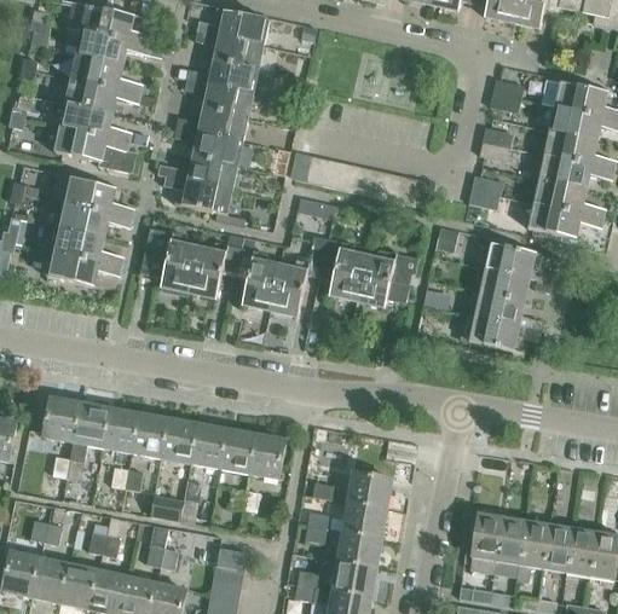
[(457,10),(458,0),(431,0),(431,4),(457,10)]
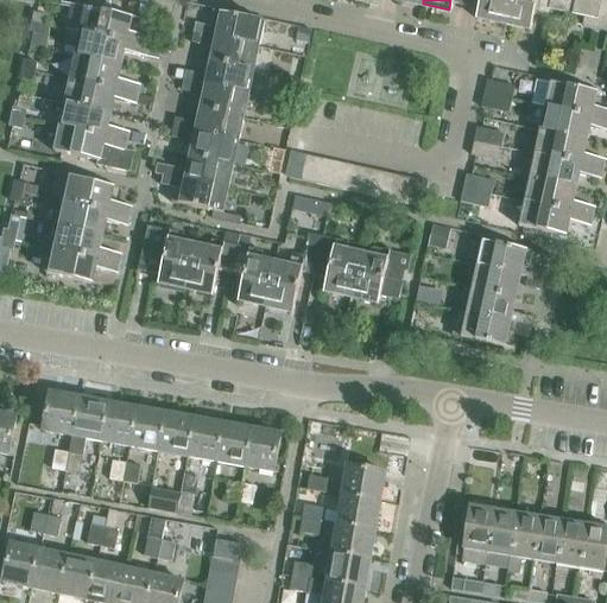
[(476,0),(474,17),(501,23),(503,23),(506,0),(476,0)]
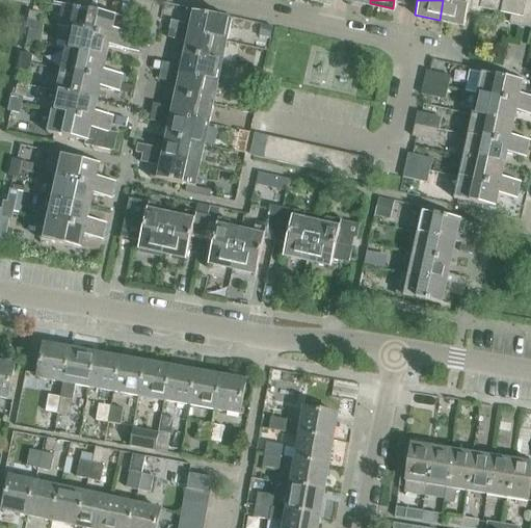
[(462,25),(463,19),(466,11),(478,14),(480,5),(479,5),(480,0),(443,0),(440,20),(462,25)]
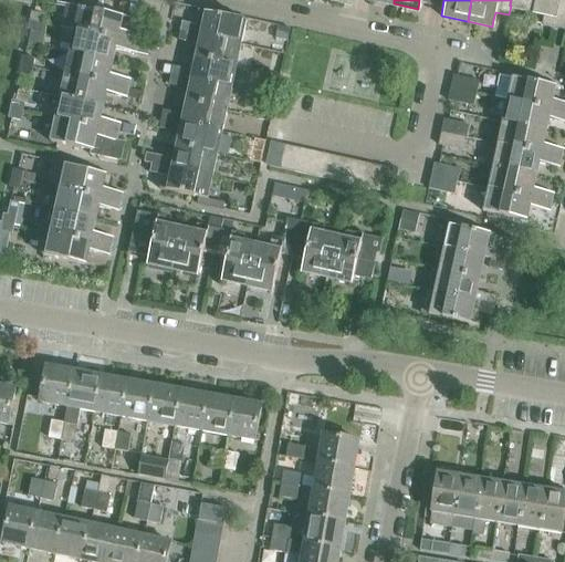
[(564,27),(564,0),(511,0),(510,6),(511,6),(543,12),(541,22),(564,27)]
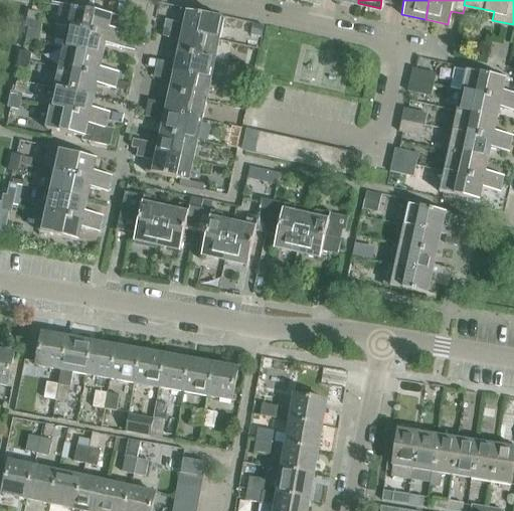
[(110,13),(60,2),(55,22),(67,25),(123,37),(125,30),(107,26),(110,13)]
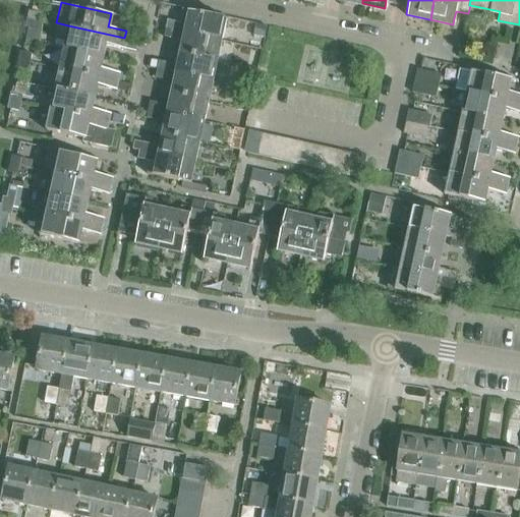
[(26,16),(38,18),(40,10),(29,7),(26,16)]
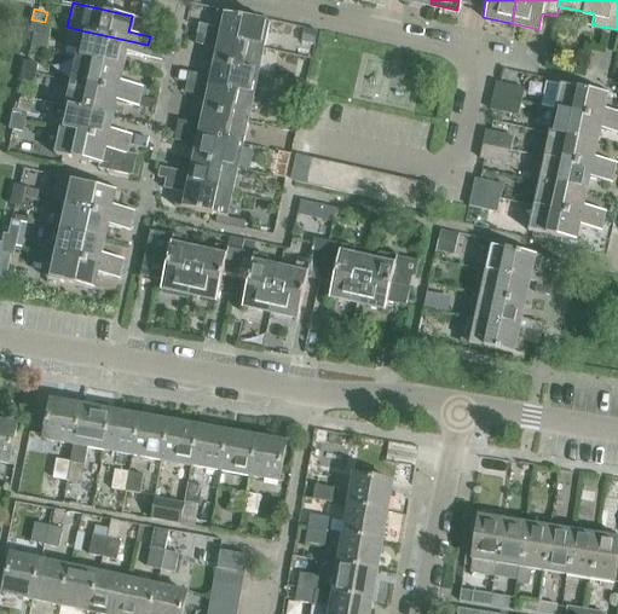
[(198,21),(196,30),(264,45),(269,22),(217,10),(213,24),(198,21)]
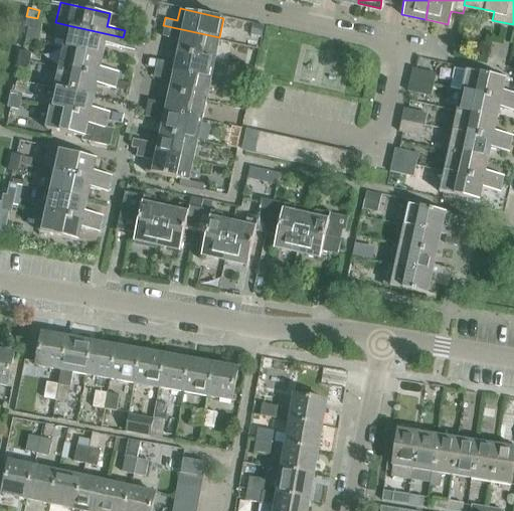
[(37,18),(26,16),(24,24),(36,27),(37,18)]
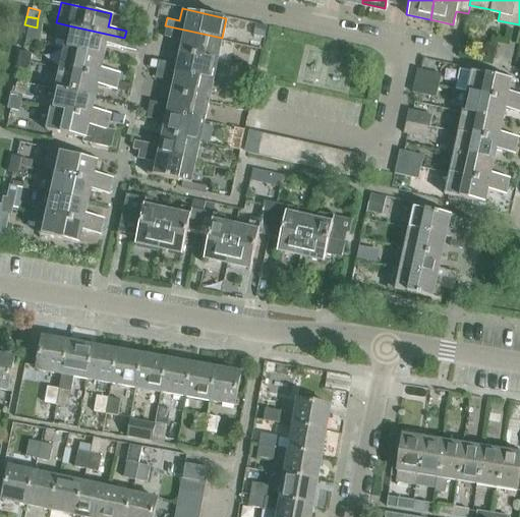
[(123,46),(124,38),(68,25),(63,46),(101,54),(104,42),(123,46)]
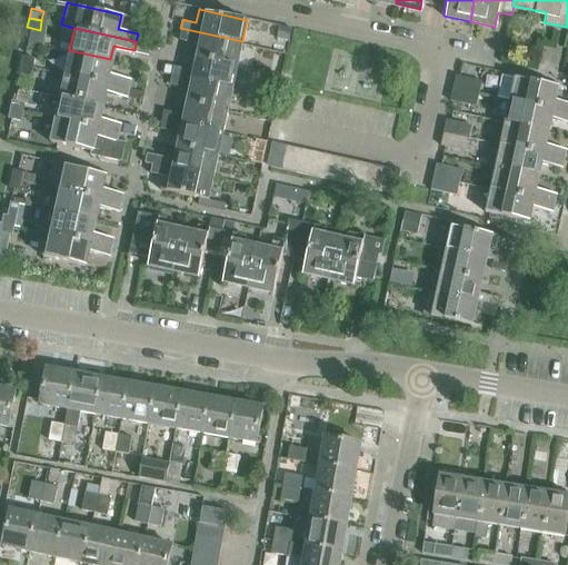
[(180,28),(180,29),(179,37),(201,42),(198,56),(237,65),(242,41),(180,28)]
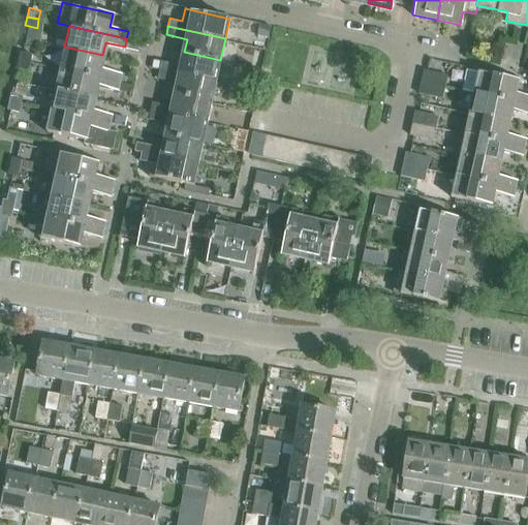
[(64,47),(60,67),(118,80),(120,71),(100,67),(102,55),(64,47)]
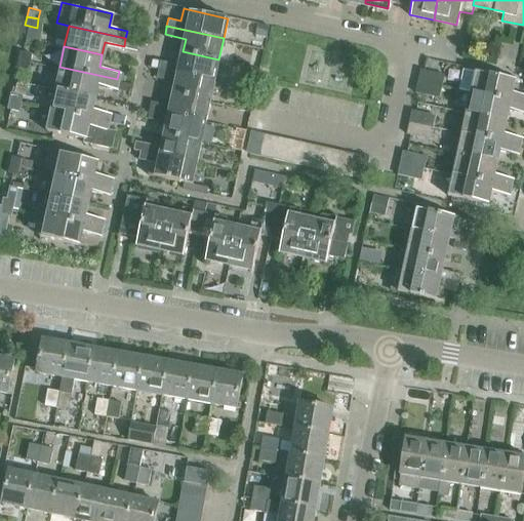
[(17,57),(30,59),(32,51),(19,48),(17,57)]
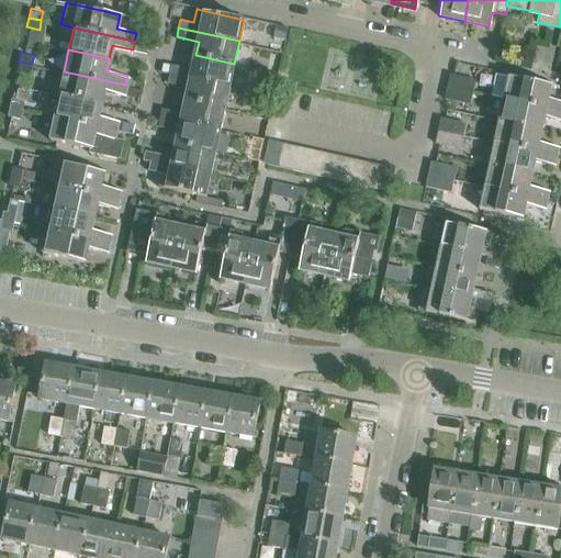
[(195,55),(191,77),(229,85),(234,64),(195,55)]
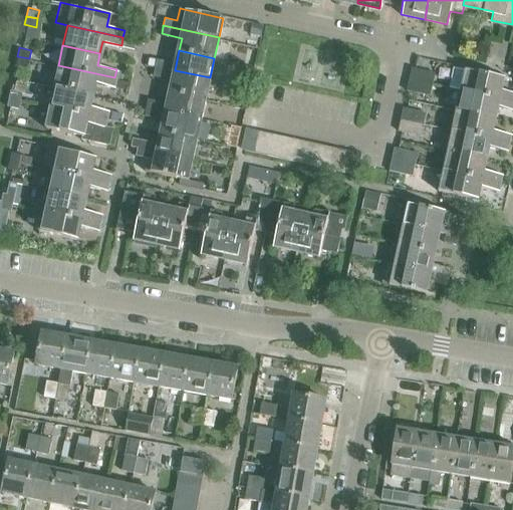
[(29,58),(17,56),(16,64),(27,66),(29,58)]
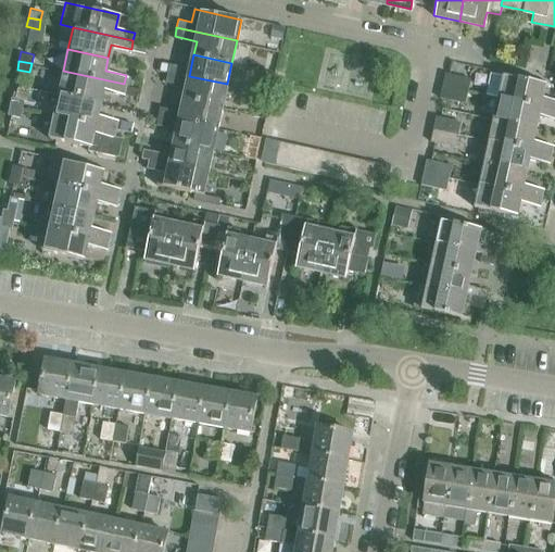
[(167,71),(180,74),(183,65),(169,62),(167,71)]
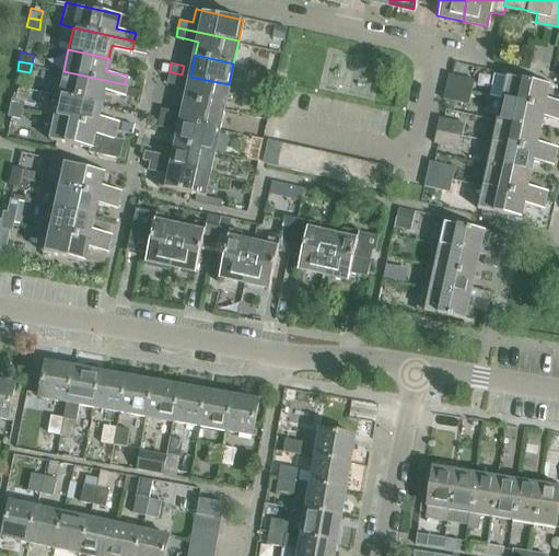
[(63,71),(58,93),(99,102),(102,89),(123,93),(125,84),(63,71)]
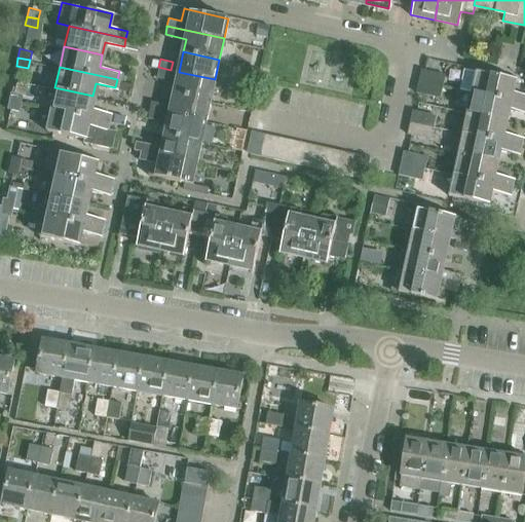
[(171,70),(158,67),(156,75),(170,77),(171,70)]
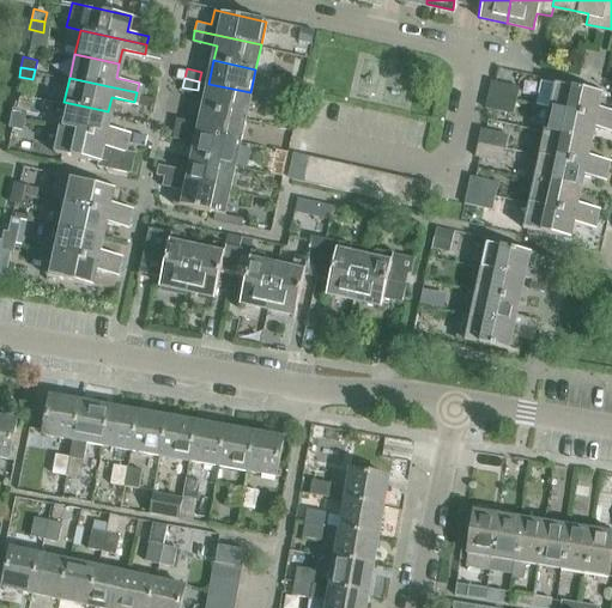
[(488,92),(515,98),(519,84),(491,78),(488,92)]
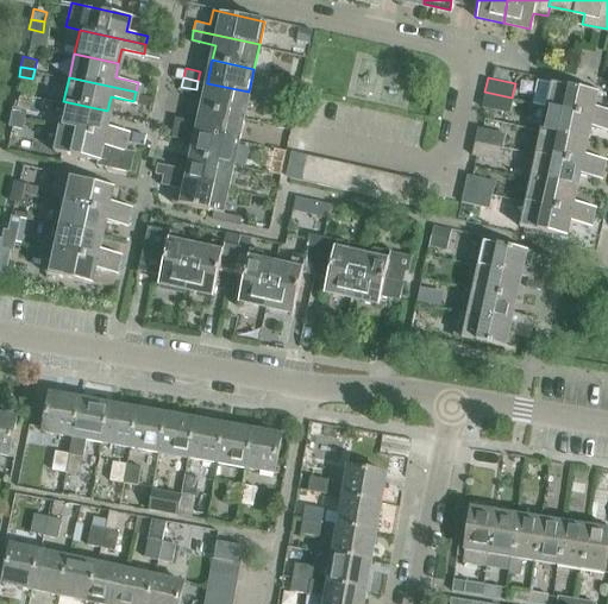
[(607,107),(593,105),(596,92),(537,79),(532,101),(545,105),(607,118),(607,107)]
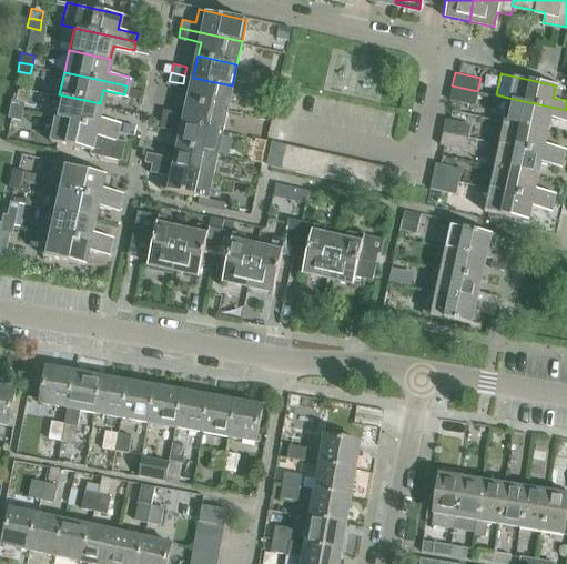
[(193,78),(188,100),(228,108),(232,86),(193,78)]
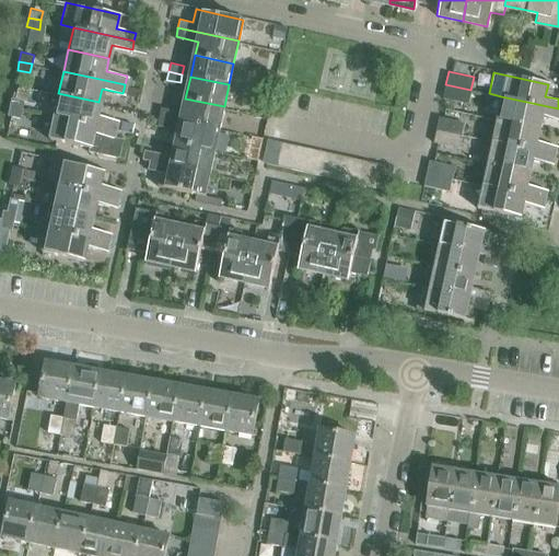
[(470,90),(445,84),(443,96),(468,102),(470,90)]
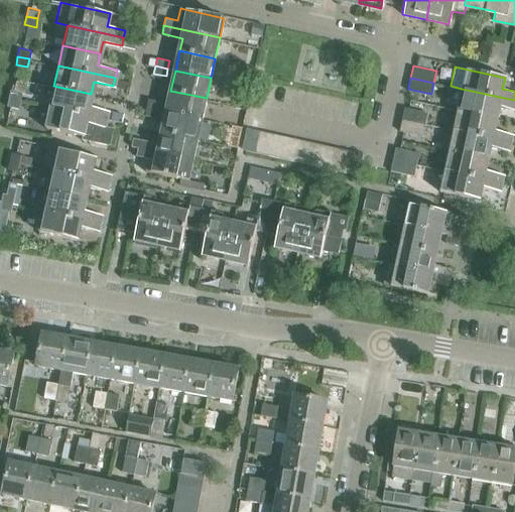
[(53,86),(49,105),(106,118),(108,110),(89,106),(91,94),(53,86)]
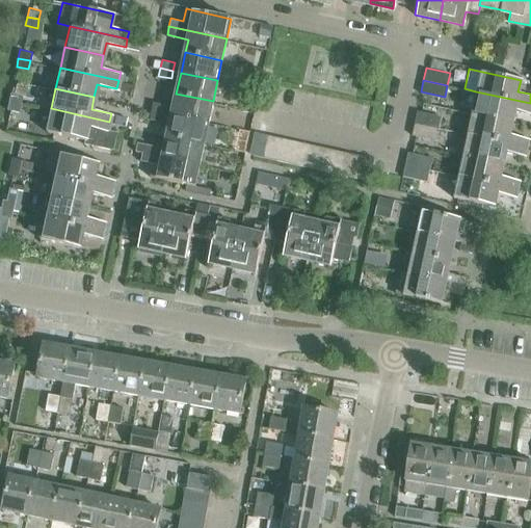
[(8,100),(21,102),(23,94),(10,90),(8,100)]
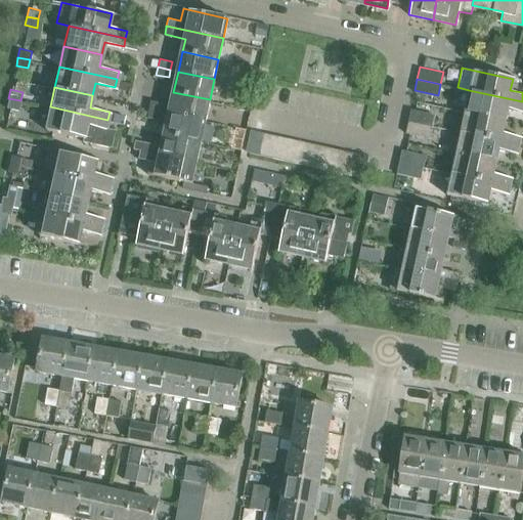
[(465,111),(504,119),(506,106),(522,110),(522,101),(469,90),(465,111)]
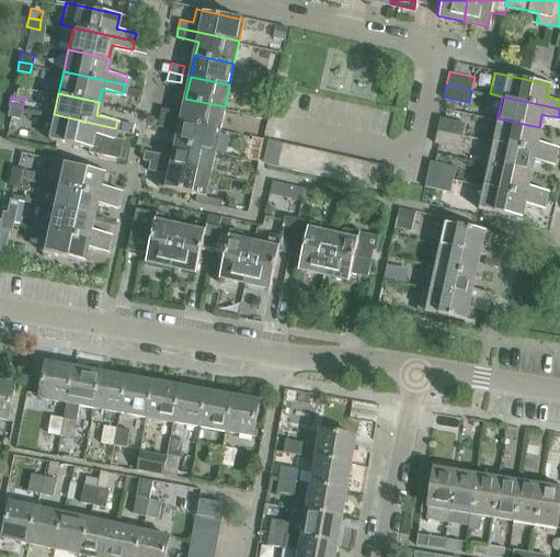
[(185,99),(181,120),(219,128),(225,106),(185,99)]
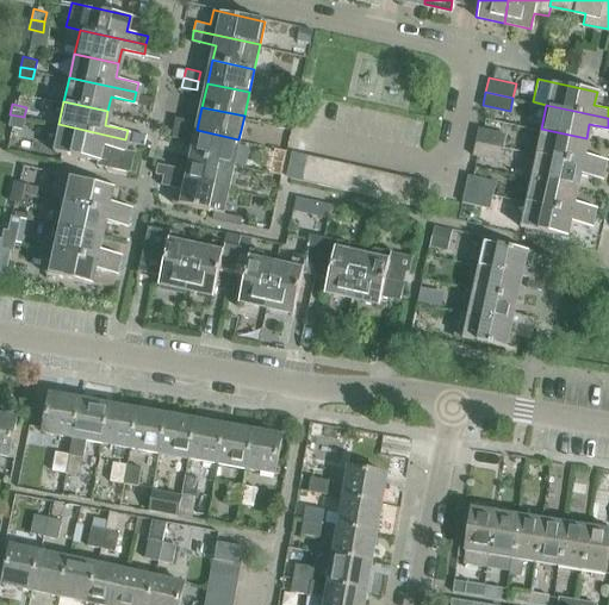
[(24,117),(10,114),(8,123),(22,126),(24,117)]
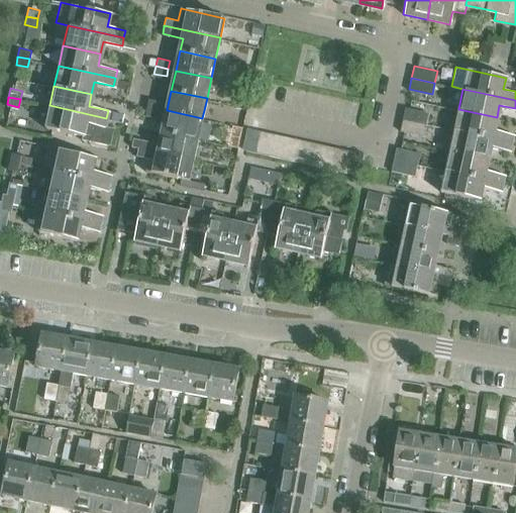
[(146,106),(160,109),(162,100),(148,97),(146,106)]
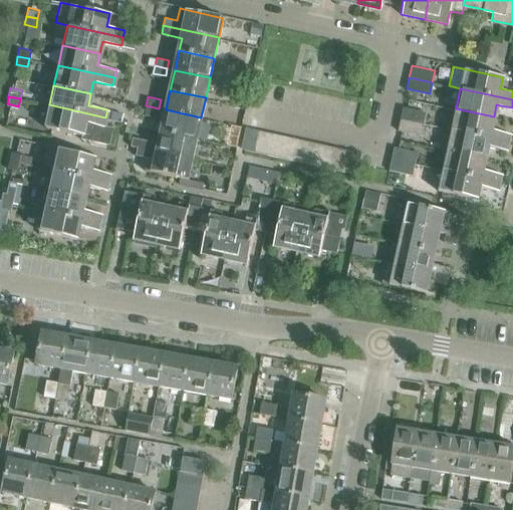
[(112,126),(103,124),(105,117),(49,104),(45,125),(81,134),(81,138),(108,144),(112,126)]
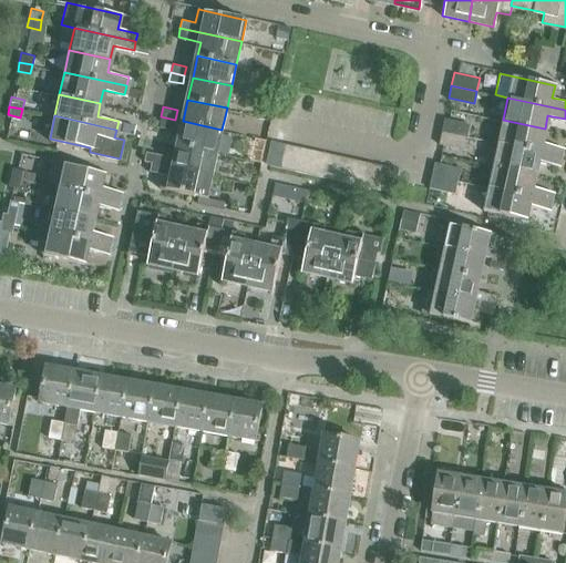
[(175,120),(161,116),(160,125),(173,128),(175,120)]
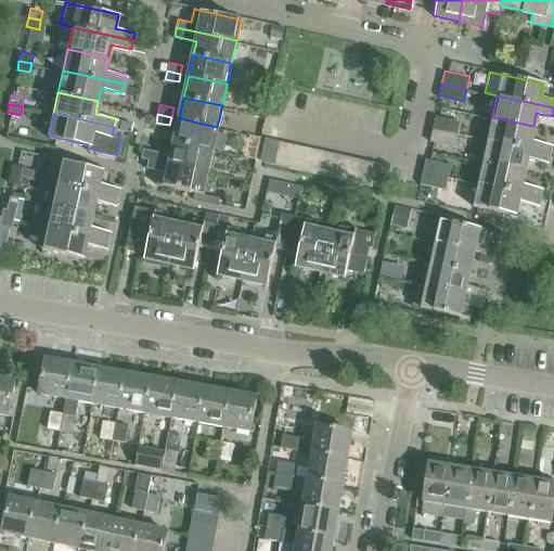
[(432,126),(456,131),(460,119),(435,114),(432,126)]
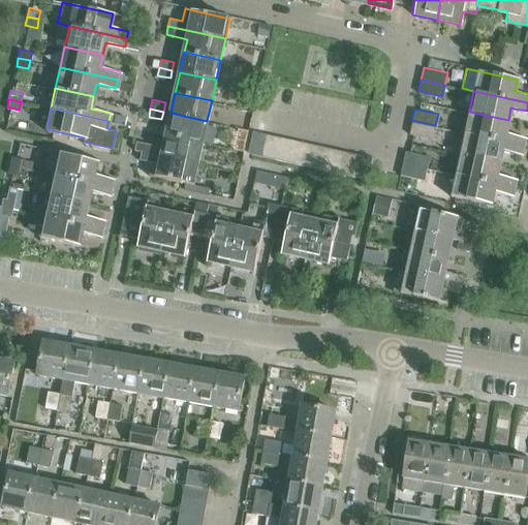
[(508,120),(469,112),(464,131),(523,145),(525,135),(505,131),(508,120)]
